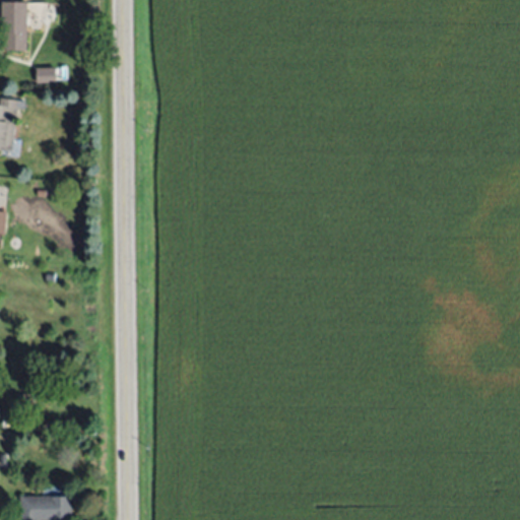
[(26,2),(26,49),(4,49),(4,33),(1,33),(1,2),(26,2)]
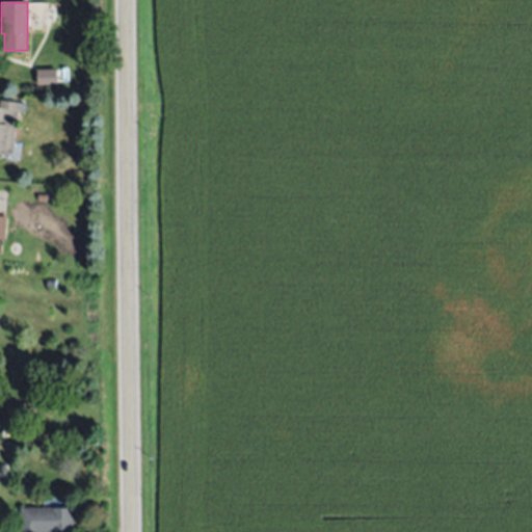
[(17,103),(12,154),(0,152),(0,106),(3,107),(4,101),(17,103)]
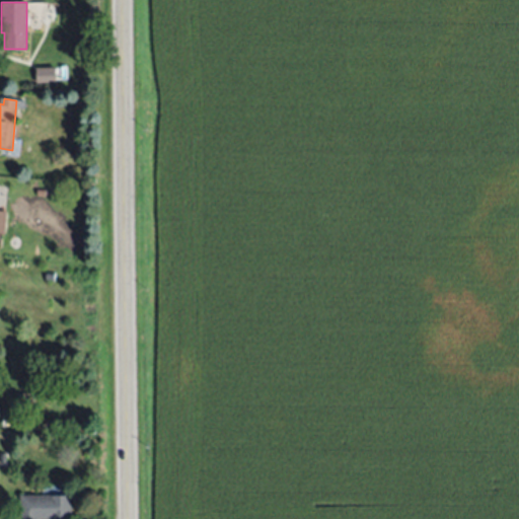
[(45,279),(46,272),(54,274),(53,281),(45,279)]
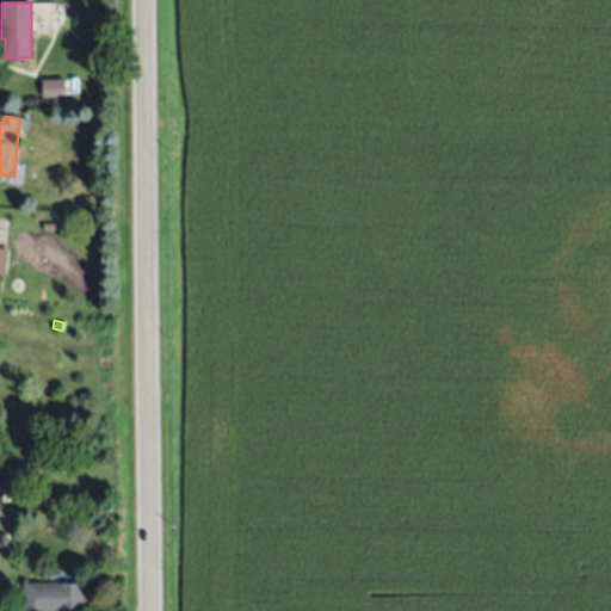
[(39,474),(19,475),(19,462),(38,461),(39,474)]
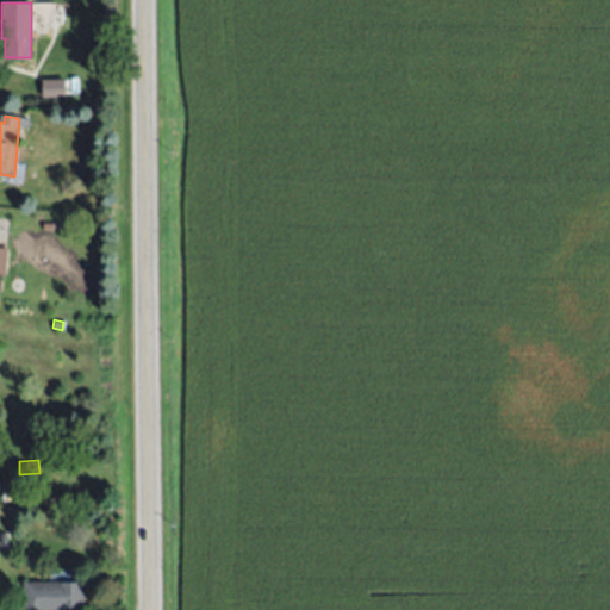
[(23,609),(23,583),(83,580),(85,609),(23,609)]
